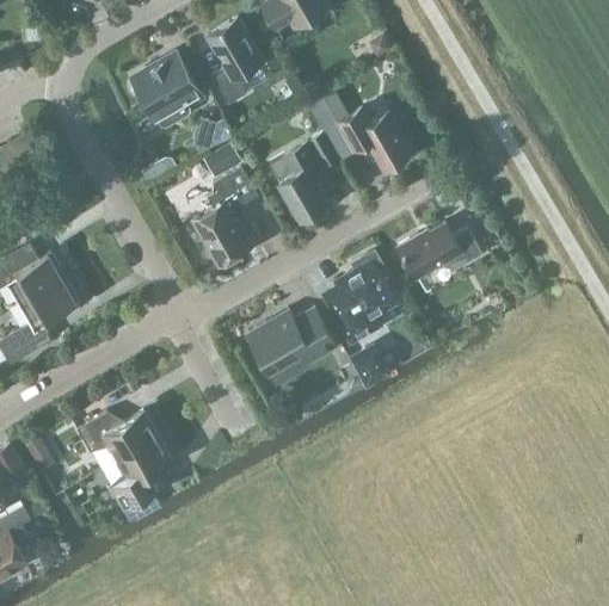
[(293,30),(327,10),(321,0),(271,0),(260,6),(274,31),(289,24),(293,30)]
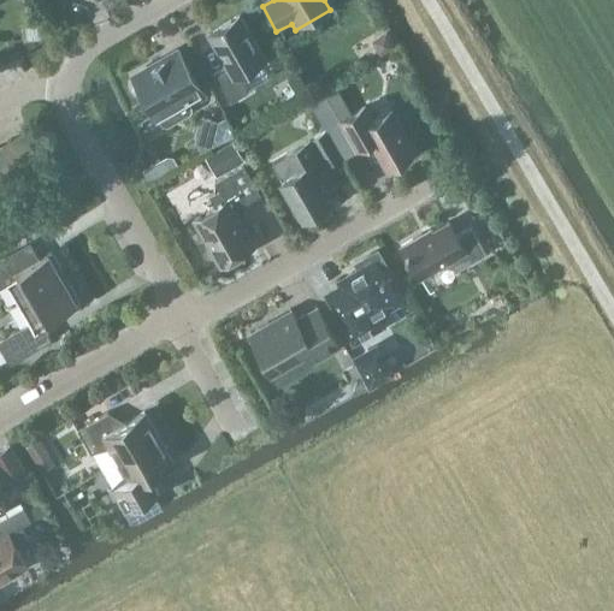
[(236,81),(264,65),(238,21),(206,39),(224,71),(212,78),(229,107),(246,98),(236,81)]
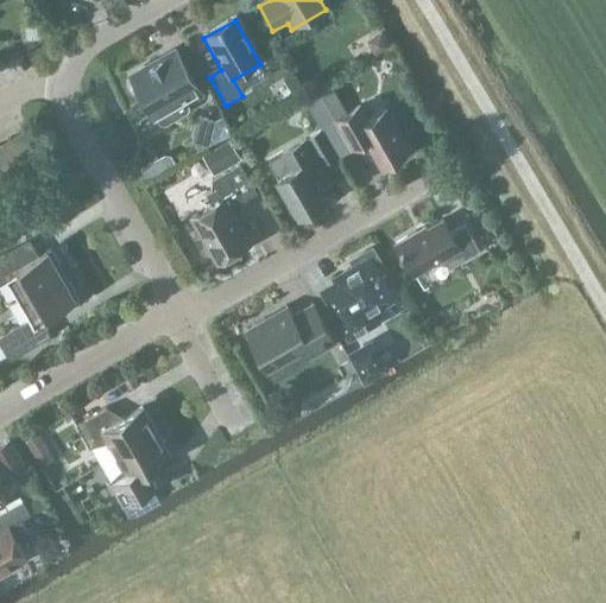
[(131,81),(132,83),(130,87),(130,93),(132,96),(137,99),(141,99),(152,119),(153,118),(159,127),(164,128),(185,115),(187,110),(187,109),(201,102),(175,57),(151,70),(151,69),(131,81)]
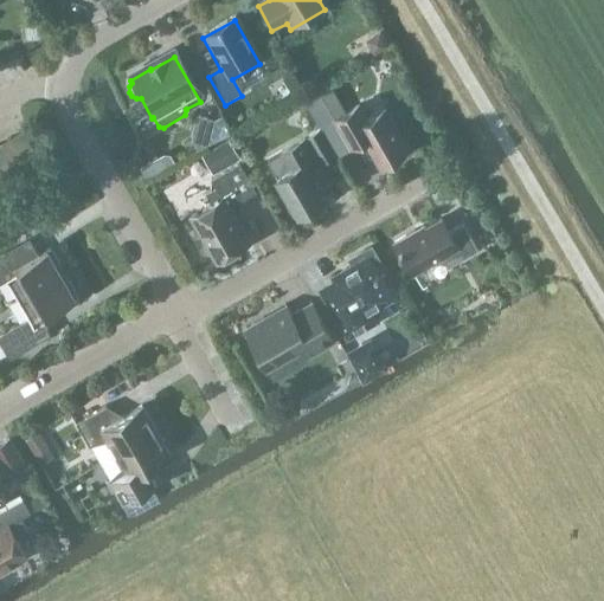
[(396,161),(406,154),(383,114),(365,123),(357,110),(333,123),(349,153),(362,144),(378,170),(381,169),(384,172),(397,165),(396,161)]
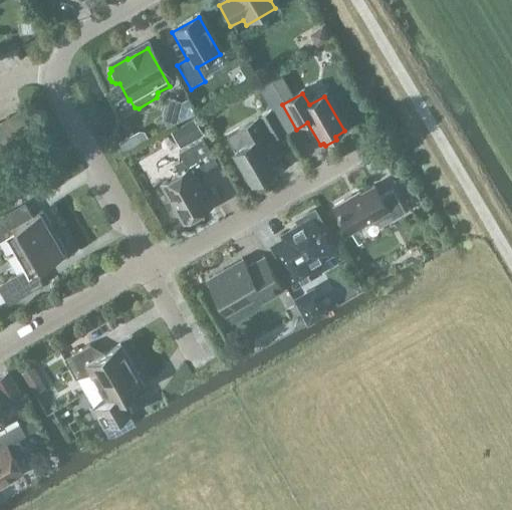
[(269,114),(260,119),(272,141),(281,136),(269,114)]
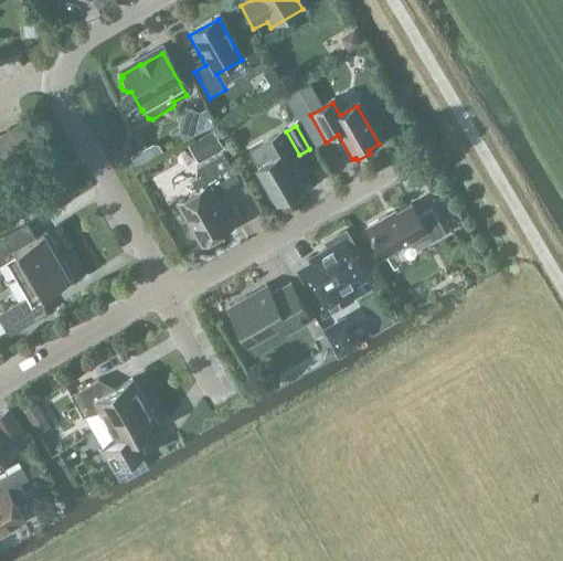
[(271,161),(256,169),(276,203),(299,190),(285,163),(296,157),(283,134),(262,146),(271,161)]
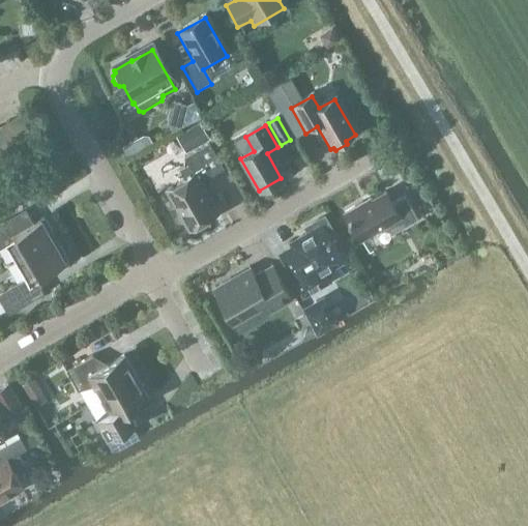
[(184,183),(165,194),(187,232),(215,215),(199,185),(223,172),(208,146),(183,161),(187,168),(178,173),(184,183)]
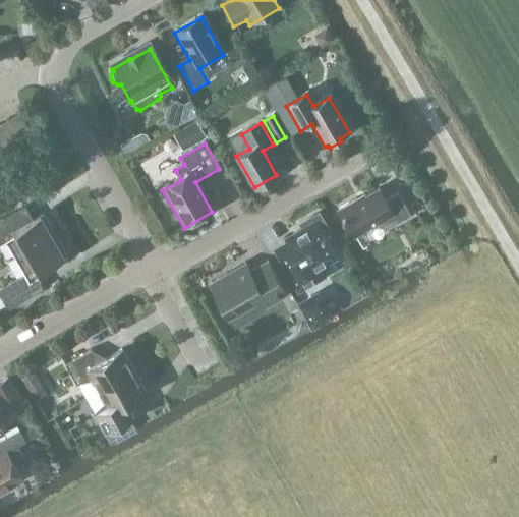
[(287,158),(279,164),(289,178),(298,172),(287,158)]
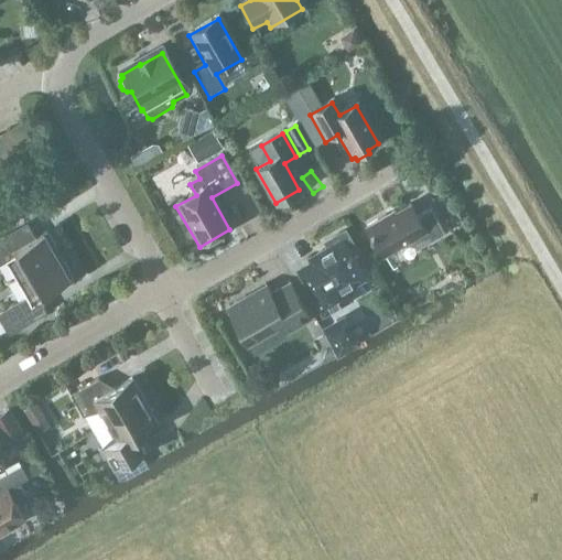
[(429,212),(415,219),(409,208),(386,222),(385,218),(365,229),(382,259),(410,244),(415,252),(443,236),(429,212)]
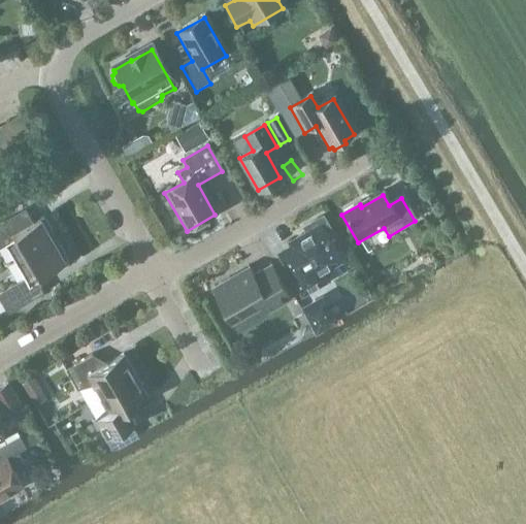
[(17,263),(52,242),(47,235),(51,233),(42,220),(9,238),(1,224),(0,224),(0,247),(5,243),(17,263)]
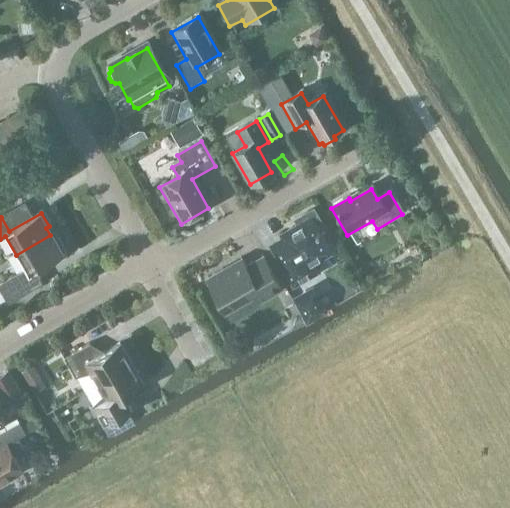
[(288,251),(276,258),(293,288),(316,275),(311,266),(329,256),(316,233),(321,230),(311,214),(295,223),(298,228),(280,238),(288,251)]
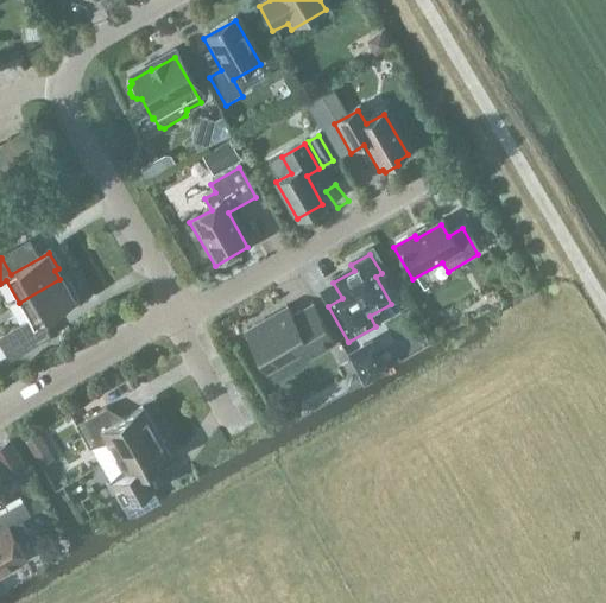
[(64,287),(60,279),(19,303),(31,325),(0,343),(0,349),(8,363),(49,340),(39,323),(77,302),(68,286),(64,287)]
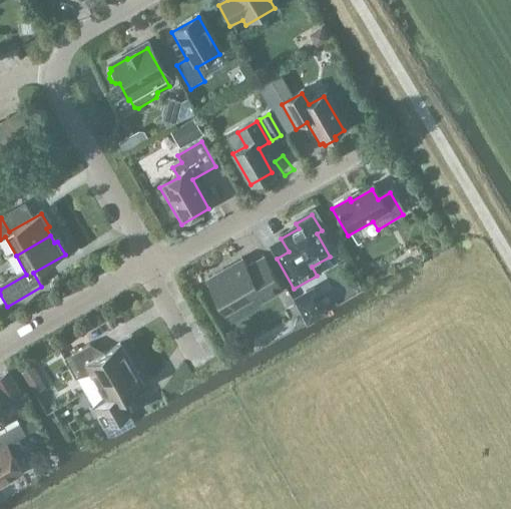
[(205,282),(223,314),(252,297),(259,306),(281,293),(262,260),(244,270),(240,262),(205,282)]
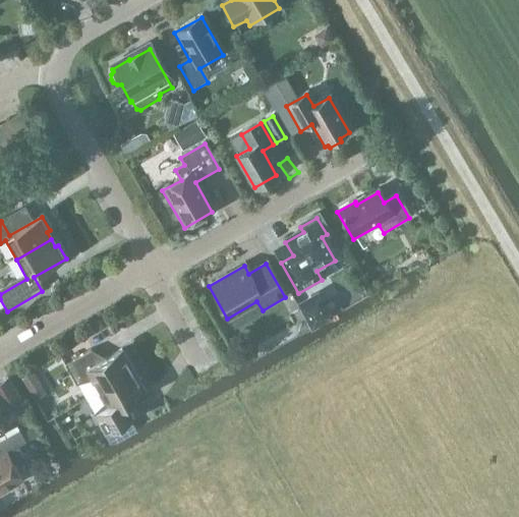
[(316,297),(299,307),(311,329),(329,319),(316,297)]
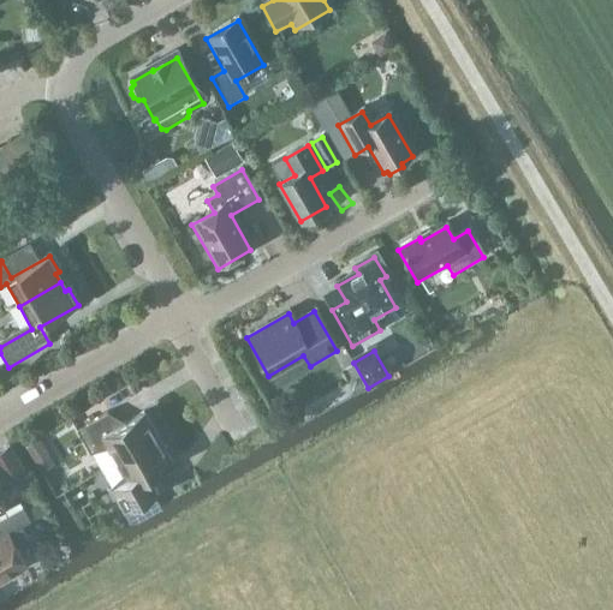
[(114,465),(156,441),(142,417),(114,432),(106,417),(76,434),(89,458),(107,452),(114,465)]
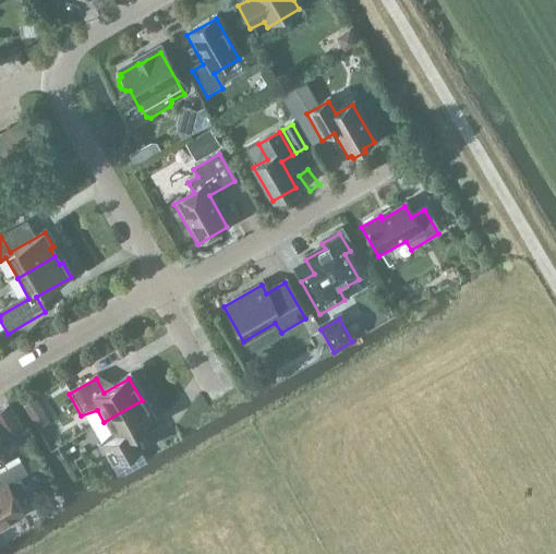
[(155,423),(142,400),(104,422),(111,434),(98,446),(111,468),(147,447),(139,433),(155,423)]
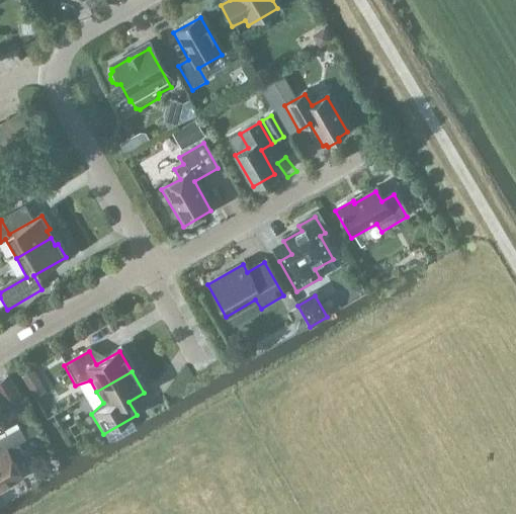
[(0,400),(4,407),(18,399),(6,377),(0,380),(0,400)]
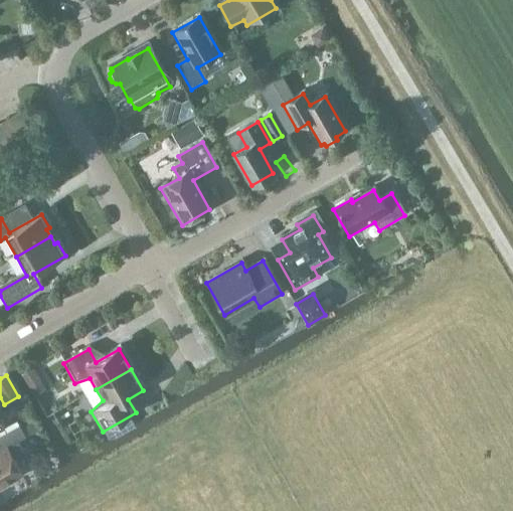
[(24,440),(17,429),(0,438),(0,488),(20,477),(11,461),(22,455),(16,445),(24,440)]
